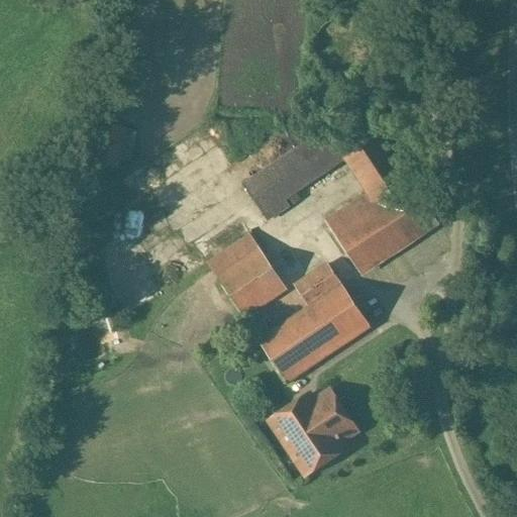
[(123,128),(99,123),(91,164),(115,169),(120,145),(123,128)]
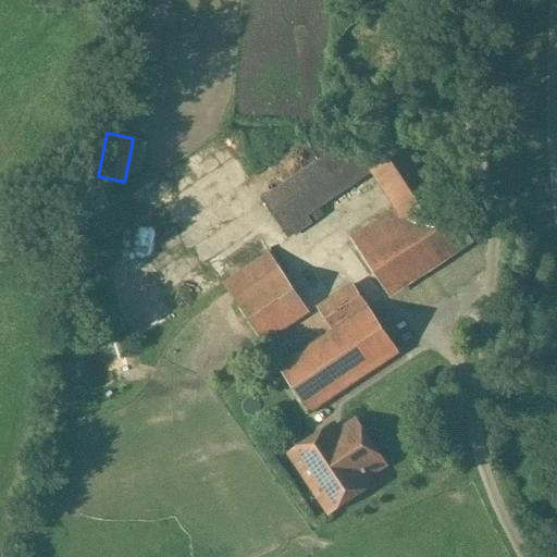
[(351,139),(262,200),(287,237),(310,221),(307,214),(372,171),(372,170),(351,139)]
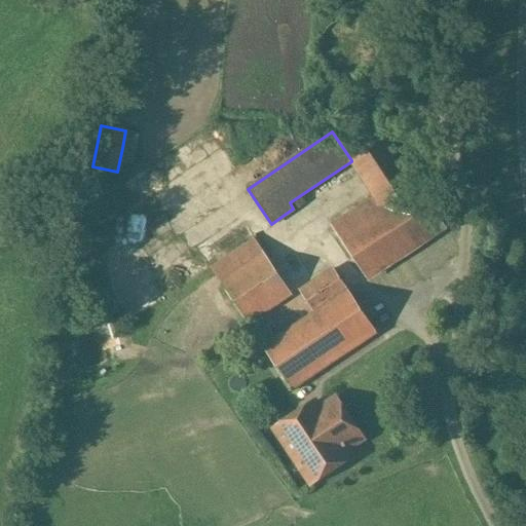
[(375,198),(332,227),(367,278),(444,227),(418,188),(416,189),(383,140),(351,160),(351,161),(375,198)]
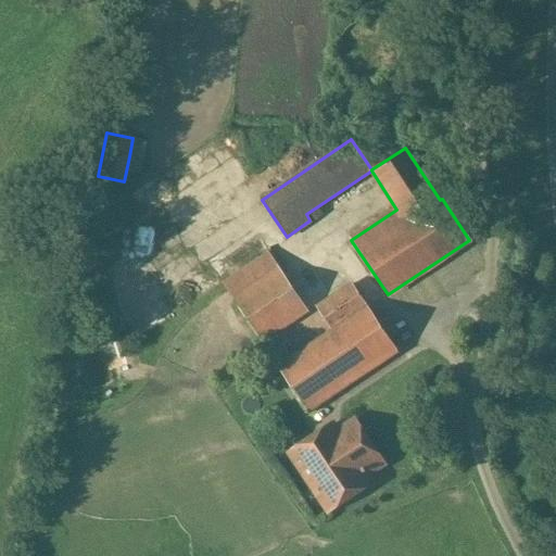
[(307,312),(267,252),(223,282),(262,342),(307,312)]
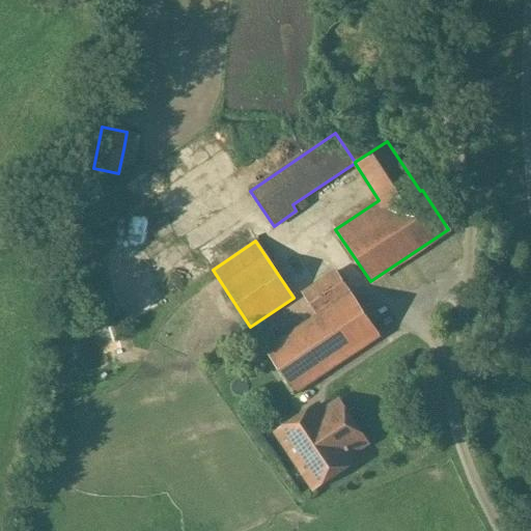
[(335,272),(302,294),(317,316),(266,351),(294,392),(379,335),(335,272)]
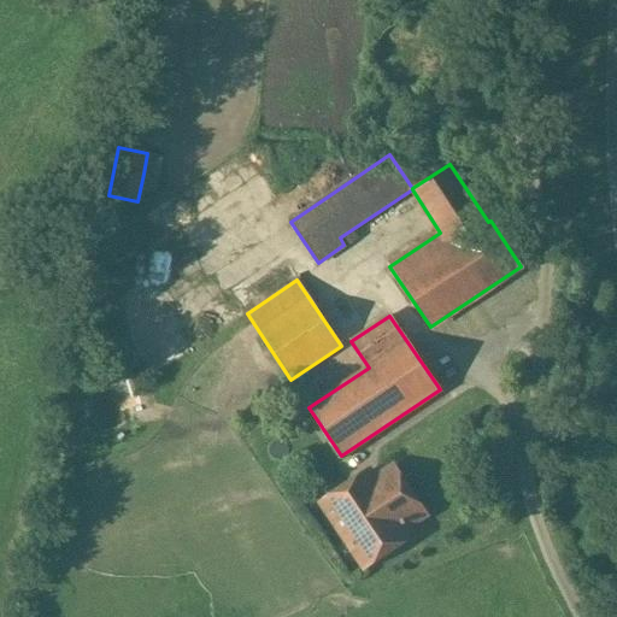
[(394,469),(356,494),(351,489),(325,506),(347,539),(353,534),(372,563),(411,536),(404,527),(424,513),(394,469)]
